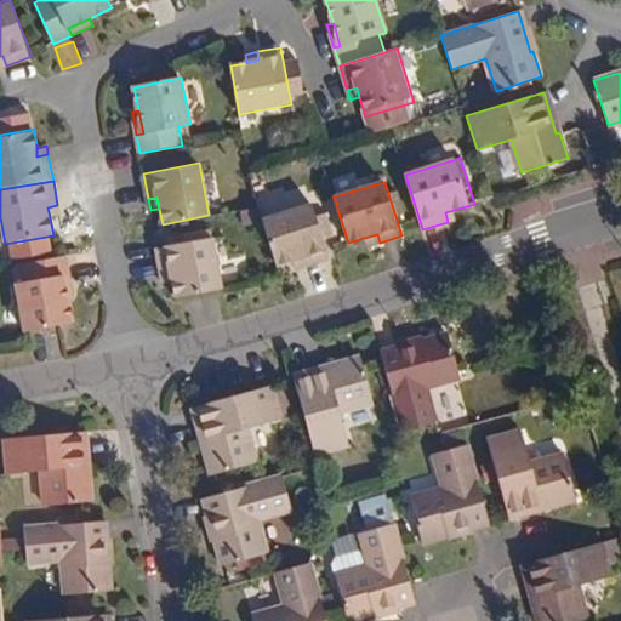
[(60,216),(57,205),(47,208),(50,217),(60,216)]
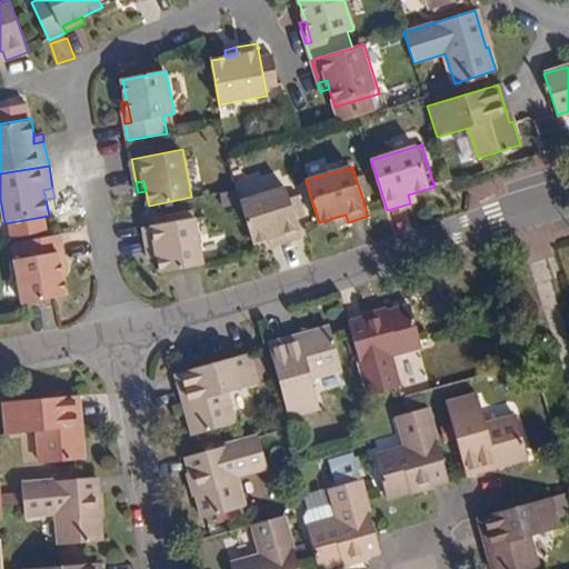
[(287,188),(241,202),(253,242),(268,238),(278,236),(281,243),(302,237),(287,188)]
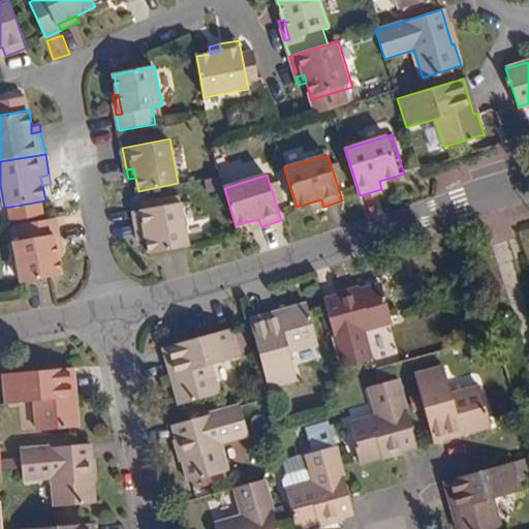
[(381,189),(389,186),(386,179),(379,181),(381,189)]
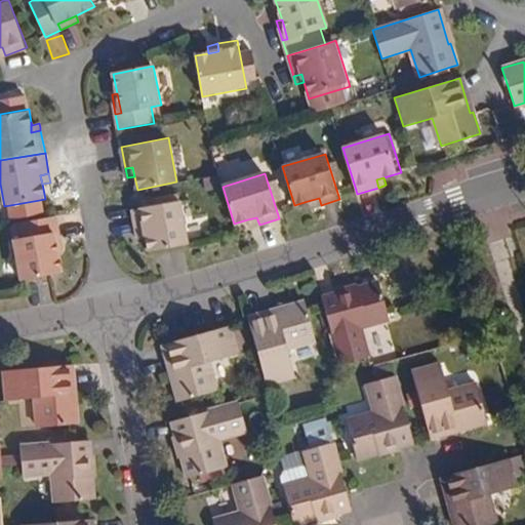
[(319,198),(308,201),(310,208),(321,205),(319,198)]
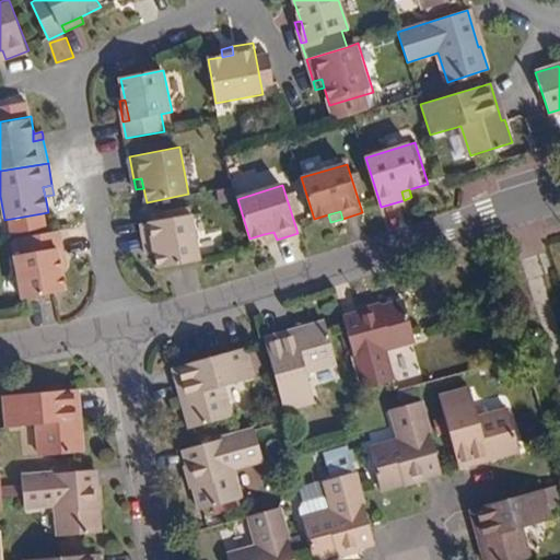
[(153,245),(155,254),(158,268),(202,260),(194,213),(142,223),(146,246),(153,245)]
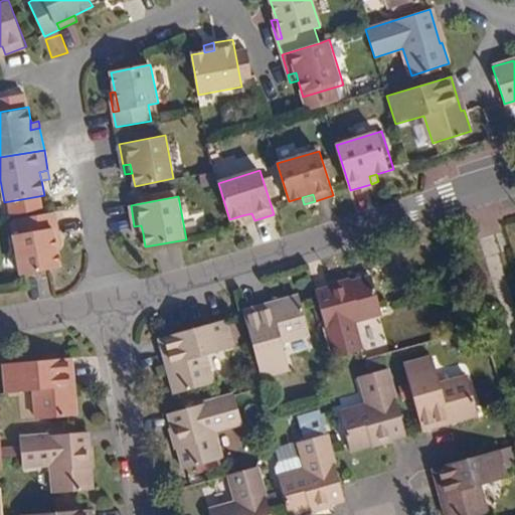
[(14,236),(21,276),(60,268),(55,248),(52,230),(58,228),(55,212),(19,218),(23,234),(14,236)]
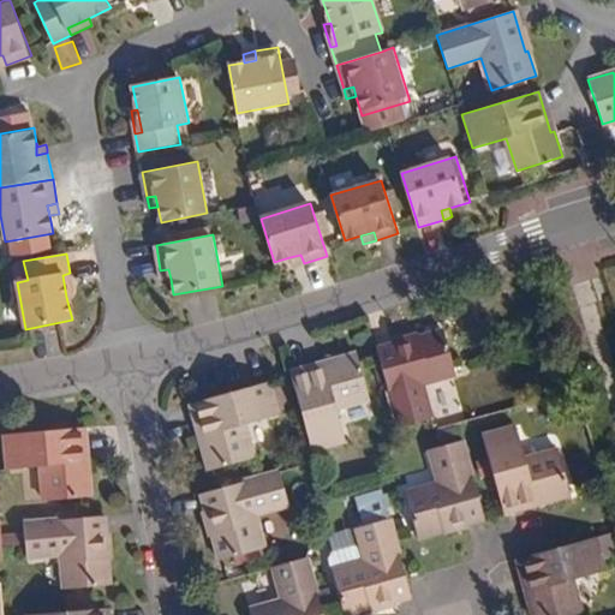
[(292,267),(304,263),(300,255),(290,257),(292,267)]
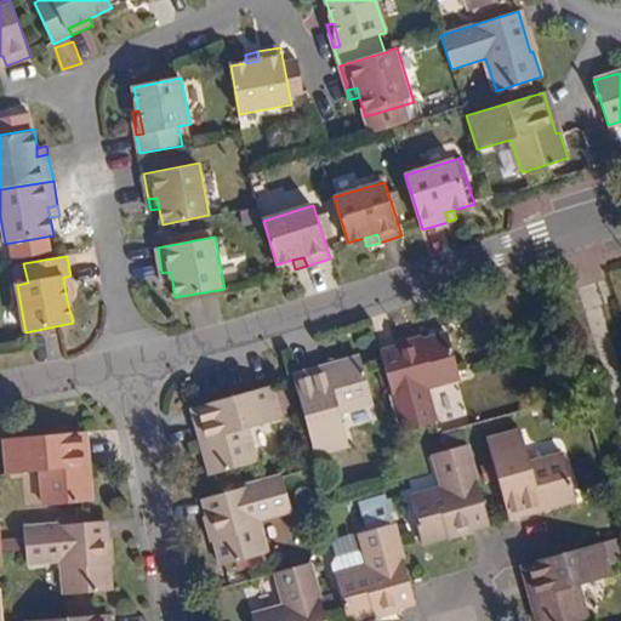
[(164,283),(172,281),(170,272),(161,273),(164,283)]
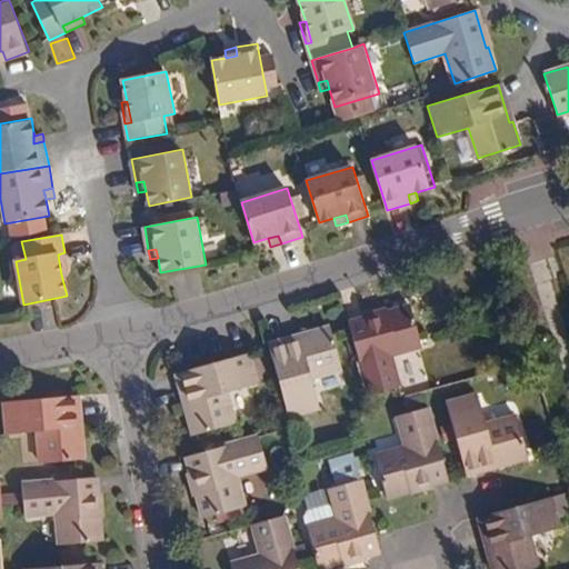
[(69,272),(65,252),(58,255),(61,275),(69,272)]
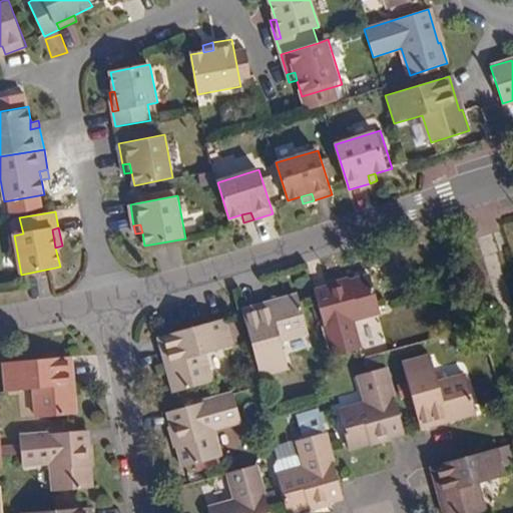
[(369,277),(346,284),(347,288),(329,293),(328,289),(312,293),(332,358),(360,350),(352,322),(380,314),(369,277)]
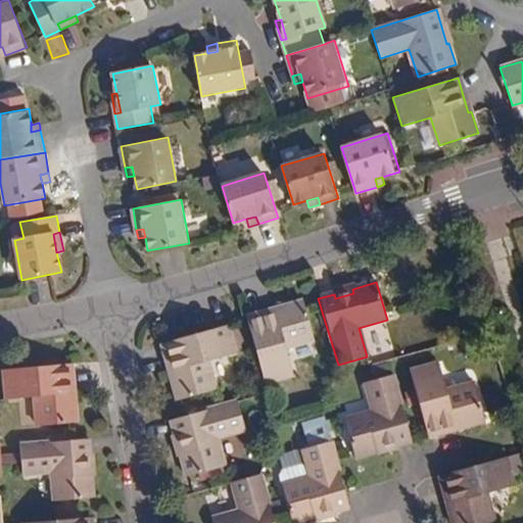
[(285,349),(314,341),(304,308),(303,302),(281,310),(282,313),(247,322),(266,386),(293,378),(285,349)]
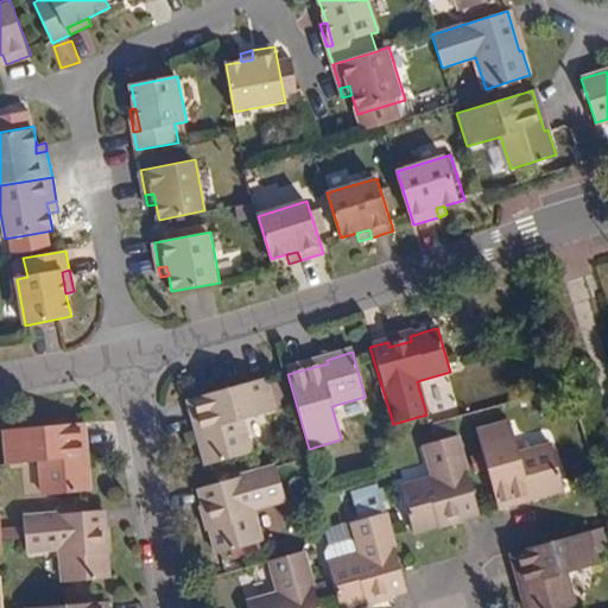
[(273,412),(266,386),(264,379),(189,400),(201,442),(198,443),(206,468),(249,455),(240,422),(273,412)]
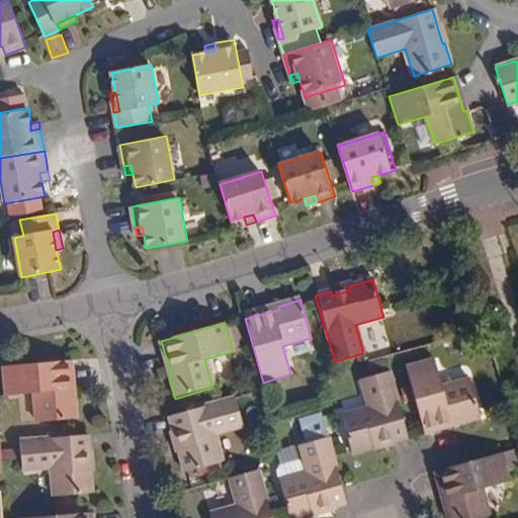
[(434,358),(405,366),(421,426),(423,431),(458,421),(458,424),(481,417),(479,409),(470,378),(442,386),(434,358)]
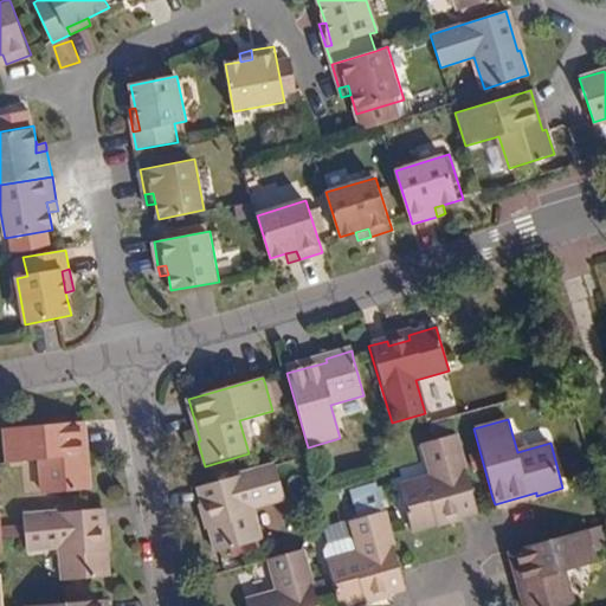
[(43,496),(79,491),(88,491),(85,465),(82,465),(77,424),(2,431),(5,465),(39,462),(43,496)]
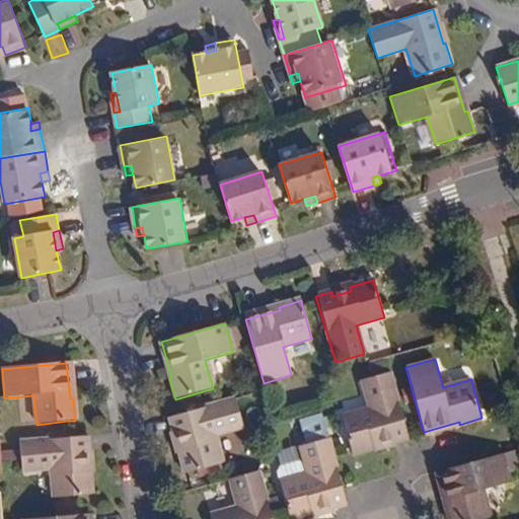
[(369,410),(342,418),(350,449),(352,455),(374,449),(373,445),(391,440),(392,444),(408,439),(405,432),(389,372),(362,380),(369,410)]
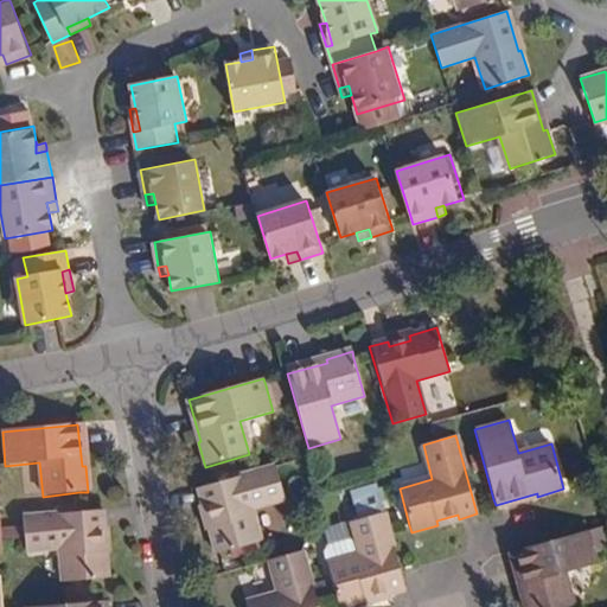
[(25,492),(40,491),(39,464),(24,464),(25,492)]
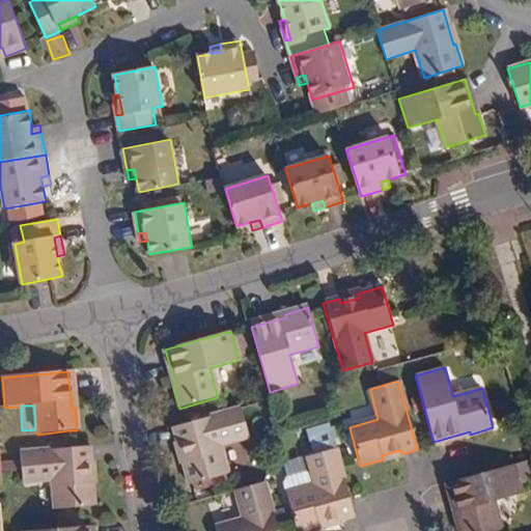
[(172,428),(176,444),(180,443),(186,462),(182,463),(188,486),(227,475),(219,447),(248,439),(241,410),(172,428)]
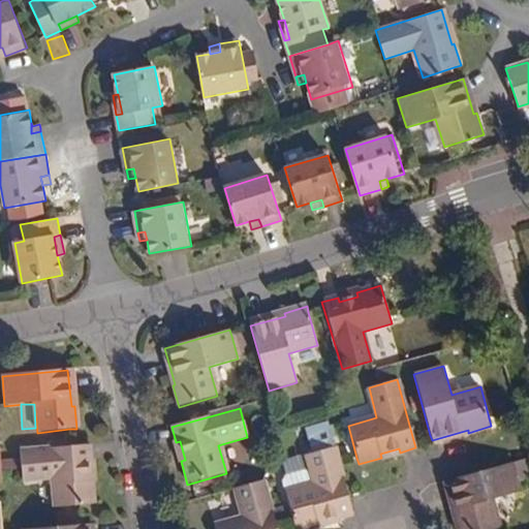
[(55,507),(94,503),(92,479),(89,480),(87,461),(90,461),(89,444),(19,450),(22,479),(52,477),(55,507)]
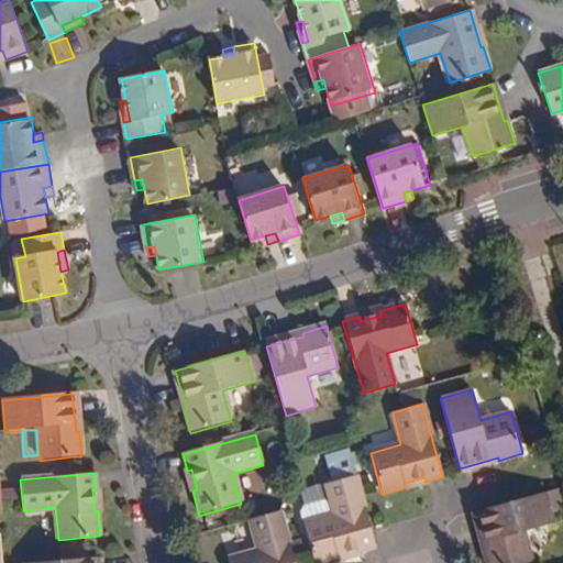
[(359,549),(359,553),(362,552),(376,548),(355,475),(323,484),(332,516),(301,525),(312,562),(323,562),(339,559),(338,555),(359,549)]
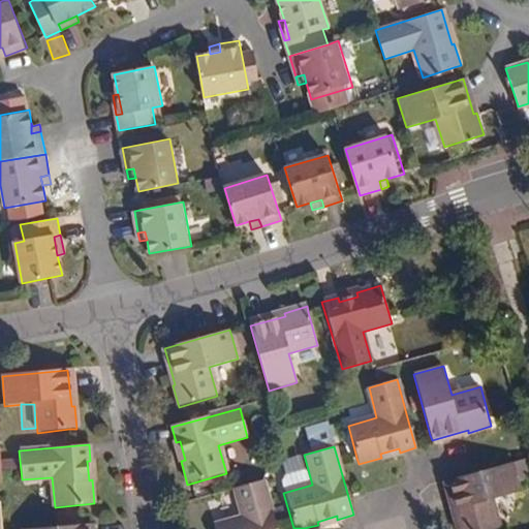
[(458,528),(496,528),(500,528),(492,500),(521,492),(512,463),(446,481),(457,517),(455,518),(458,528)]
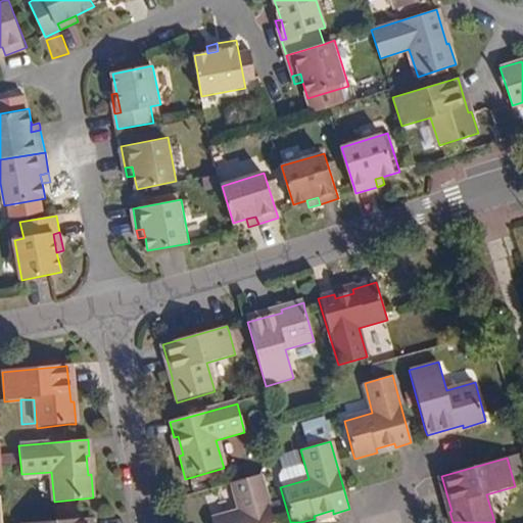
[(239,512),(210,520),(210,522),(273,522),(259,475),(231,483),(239,512)]
